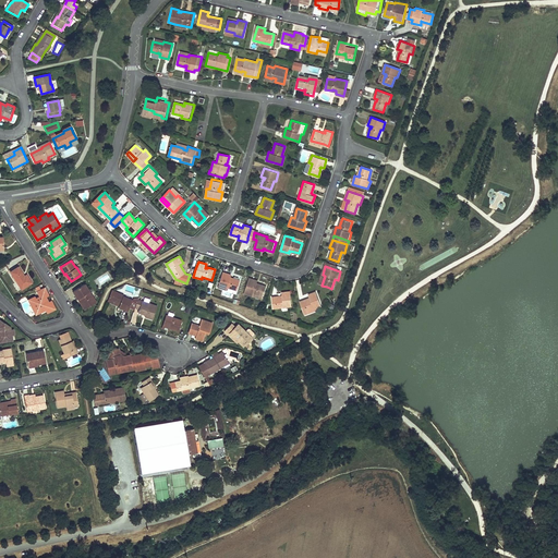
[(24,276),(19,267),(10,273),(22,290),(32,283),(26,275),(24,276)]
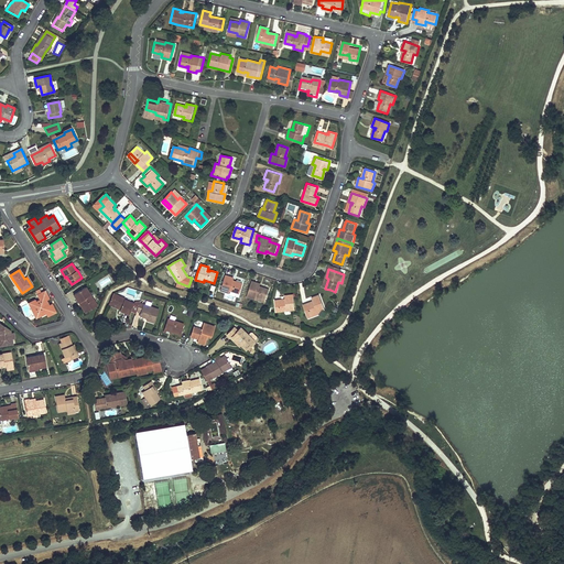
[(239,294),(240,289),(242,284),(235,281),(234,282),(232,282),(234,278),(225,275),(220,291),(228,293),(229,291),(239,294)]
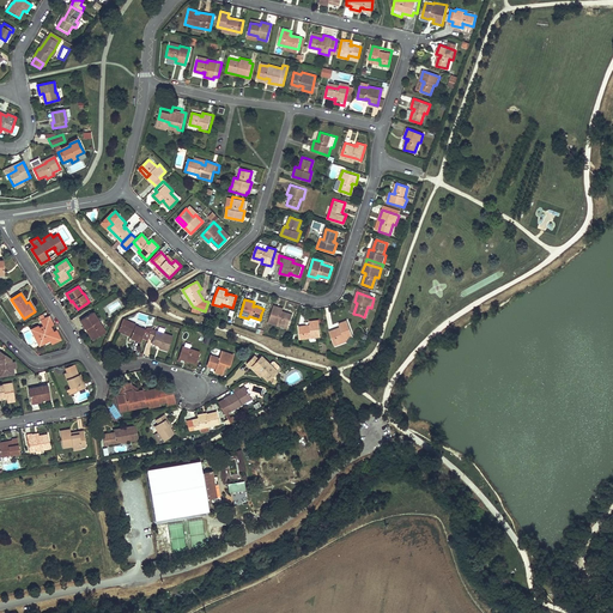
[(290,326),(292,321),(293,315),(285,313),(285,314),(283,313),(284,309),(274,305),(269,322),(278,326),(279,322),(290,326)]
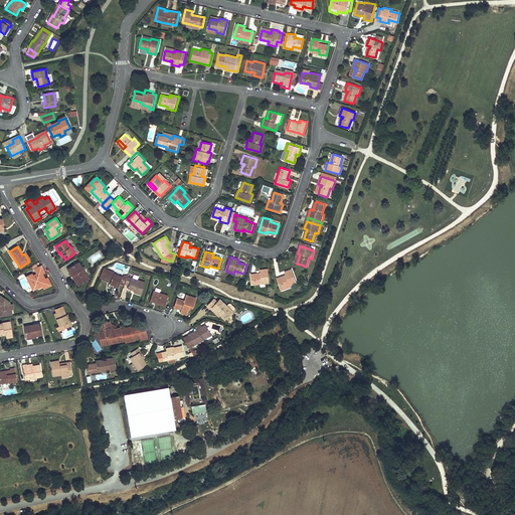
[(79,281),(81,283),(87,280),(84,277),(87,275),(77,262),(66,269),(71,276),(73,275),(74,277),(73,279),(76,284),(79,281)]
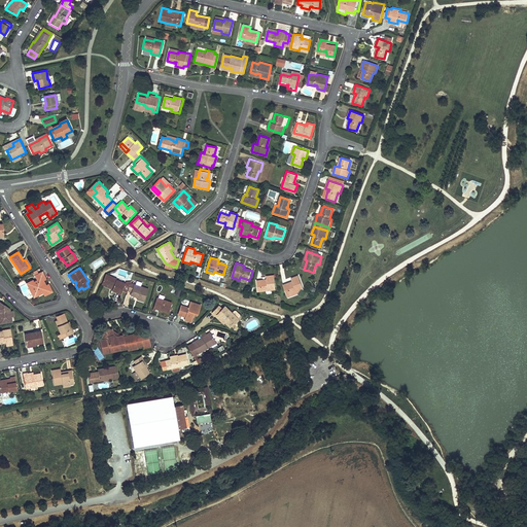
[(31,292),(33,297),(37,295),(36,293),(41,291),(42,293),(44,296),(53,292),(48,284),(45,286),(43,281),(45,279),(42,272),(38,274),(37,270),(33,272),(37,280),(33,282),(33,281),(27,284),(28,287),(30,286),(33,292),(31,292)]
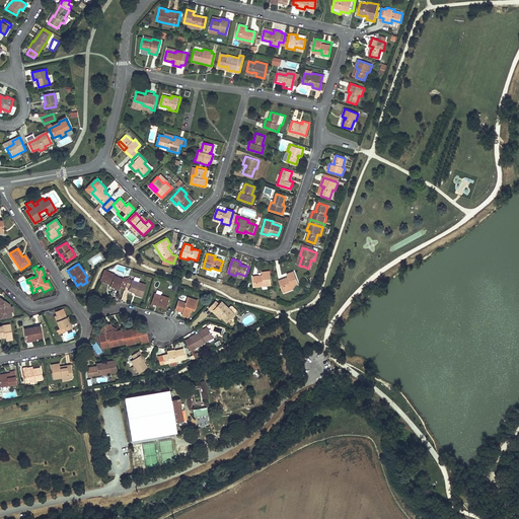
[(110,286),(115,288),(119,290),(123,279),(115,276),(115,275),(105,271),(104,271),(100,279),(112,283),(110,285),(110,286)]
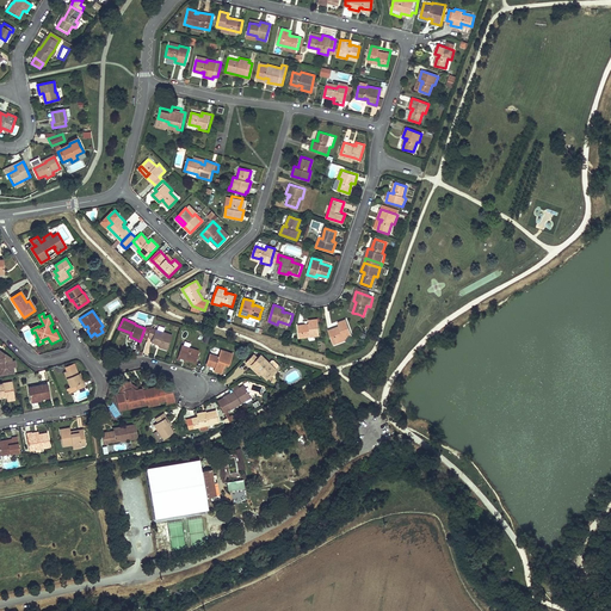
[(307,325),(307,323),(298,325),(300,338),(320,335),(319,319),(309,320),(310,323),(308,323),(308,325),(307,325)]
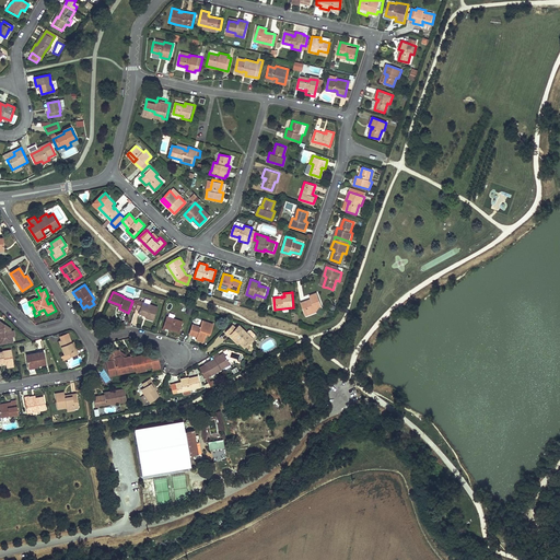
[(310,301),(308,300),(302,303),(305,313),(323,306),(318,293),(311,295),(312,300),(310,300),(311,301),(310,301)]
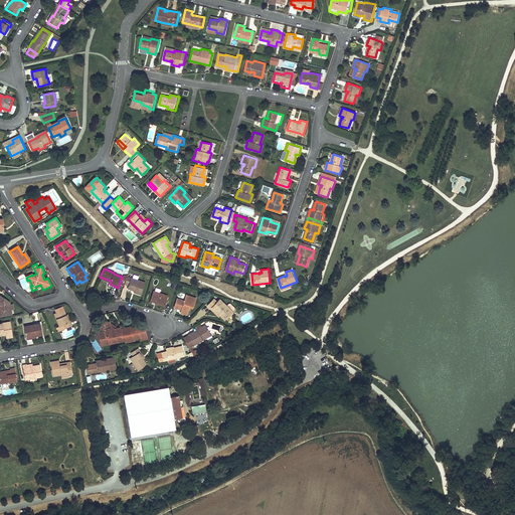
[(128,287),(131,289),(135,290),(134,292),(141,295),(146,282),(128,275),(125,282),(129,284),(128,287)]
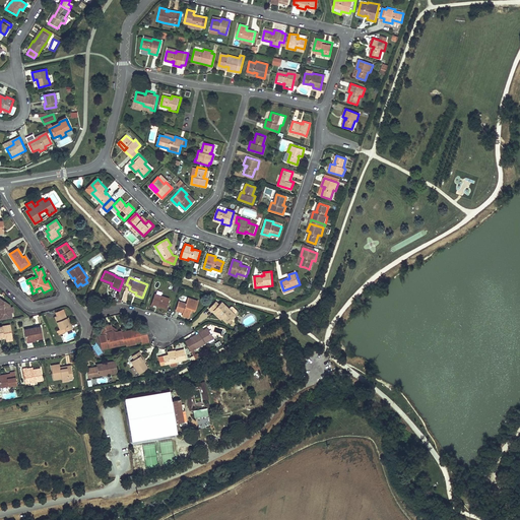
[(154,294),(152,299),(151,304),(157,306),(166,309),(170,299),(154,294)]
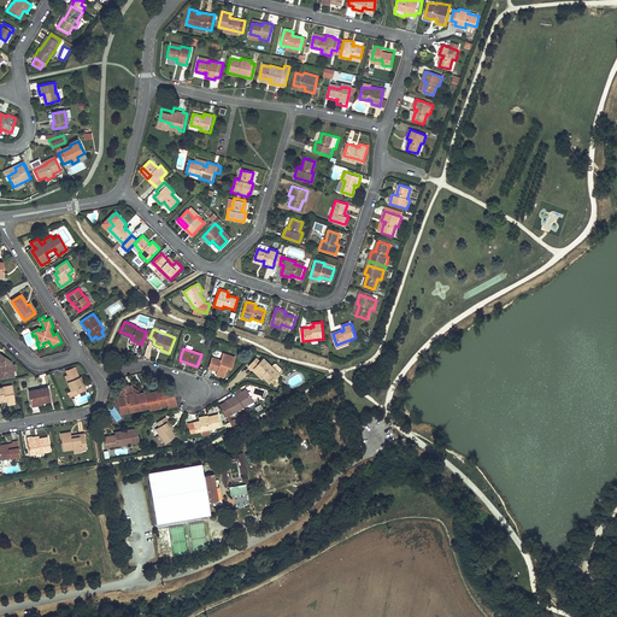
[(218,369),(217,372),(217,375),(224,377),(227,369),(228,366),(231,368),(235,357),(224,353),(222,360),(212,358),(210,366),(218,369)]
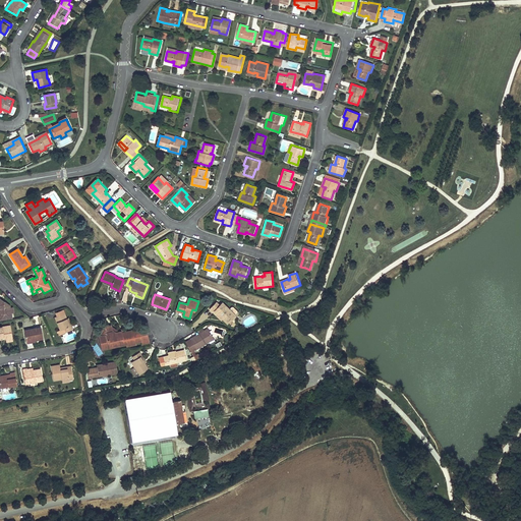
[(0,320),(12,319),(11,313),(13,312),(12,308),(10,308),(10,306),(0,299),(0,320)]
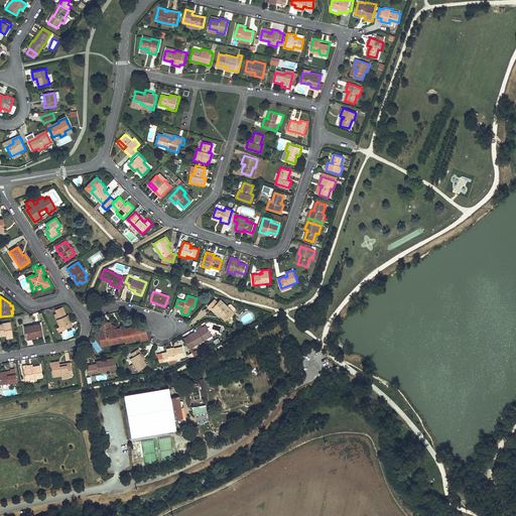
[(208,306),(211,309),(213,308),(221,315),(225,319),(232,311),(219,299),(217,302),(214,299),(211,303),(208,306)]
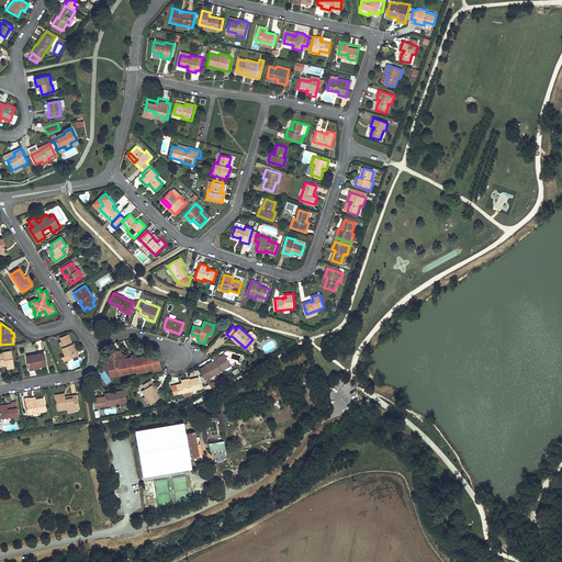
[(232,336),(229,337),(239,346),(240,344),(232,336)]
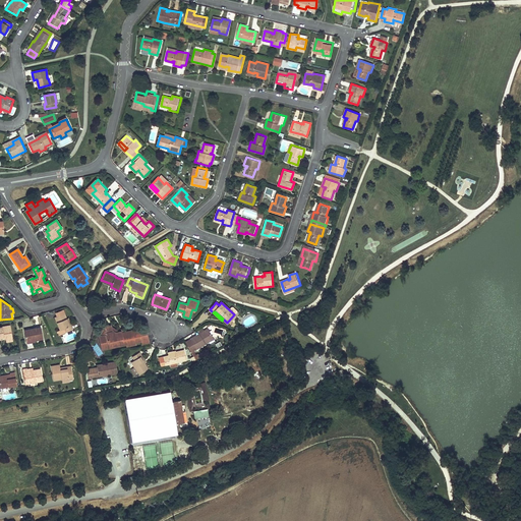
[(58,335),(73,330),(71,326),(69,327),(66,319),(64,313),(56,317),(55,317),(60,331),(57,332),(58,335)]
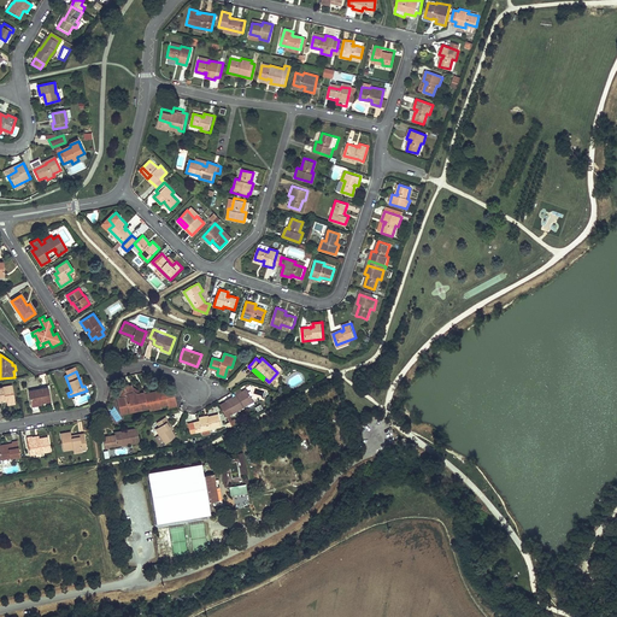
[(15,403),(12,386),(0,387),(0,400),(6,400),(6,401),(7,404),(15,403)]
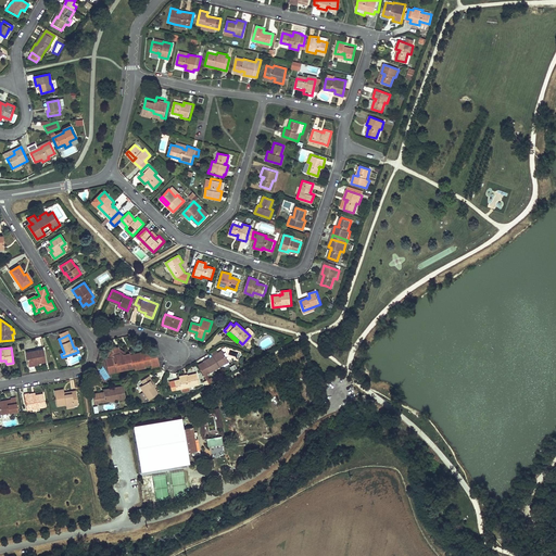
[(125,366),(123,355),(119,352),(118,348),(113,349),(113,350),(110,350),(108,355),(108,358),(106,358),(109,373),(123,369),(123,366),(125,366)]
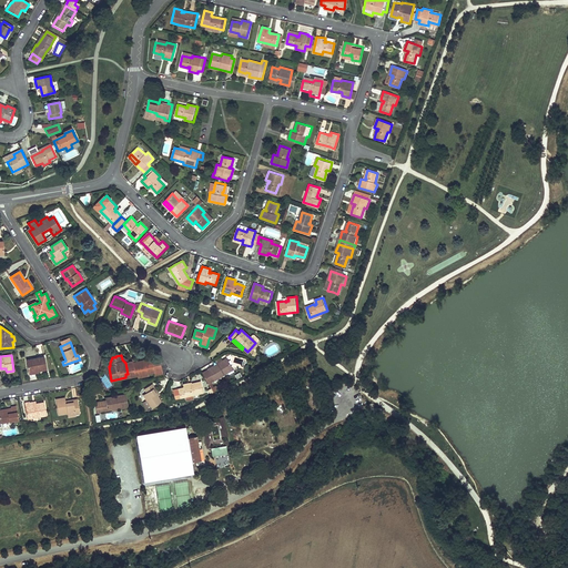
[(47,369),(44,357),(27,361),(29,372),(38,371),(38,372),(47,369)]
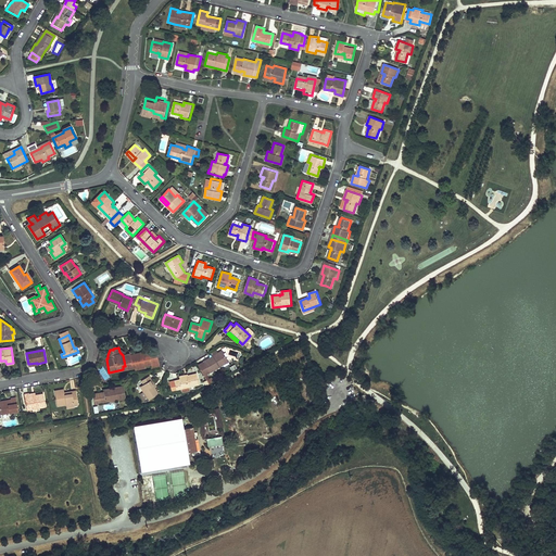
[(227,361),(222,352),(218,354),(216,351),(212,353),(214,356),(204,363),(211,374),(219,368),(218,366),(227,361)]
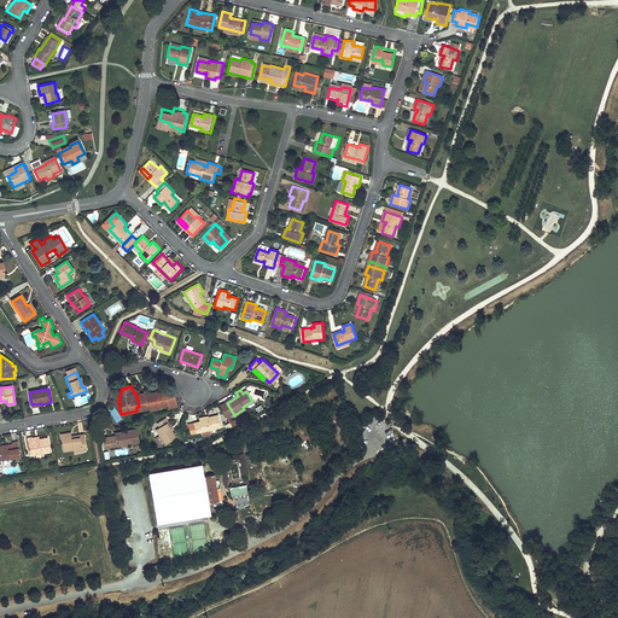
[(151,408),(151,410),(161,408),(161,406),(168,404),(169,410),(179,408),(174,394),(165,395),(164,391),(158,392),(147,395),(147,396),(144,396),(144,394),(138,395),(136,395),(139,407),(140,406),(145,409),(151,408)]
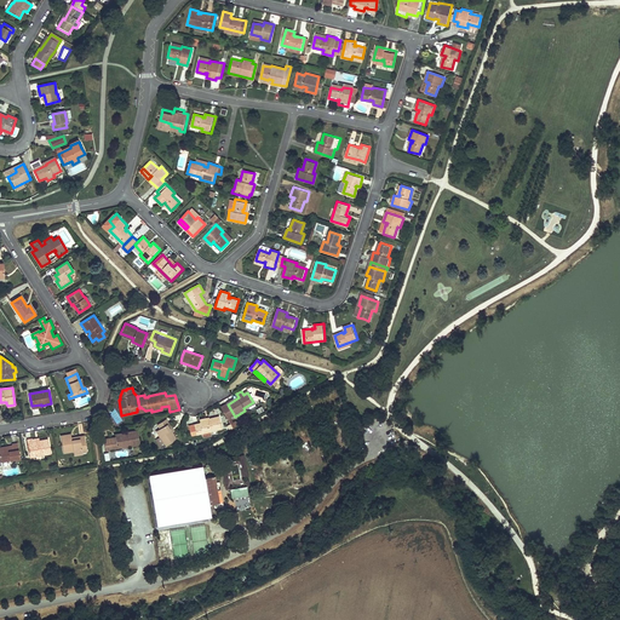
[(235,417),(228,405),(220,408),(228,420),(235,417)]
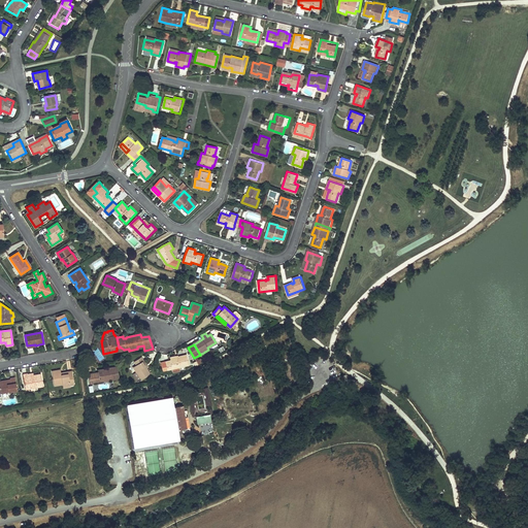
[(165,362),(166,366),(167,371),(172,370),(172,367),(177,366),(177,369),(189,366),(187,356),(176,358),(175,356),(170,358),(170,361),(165,362)]
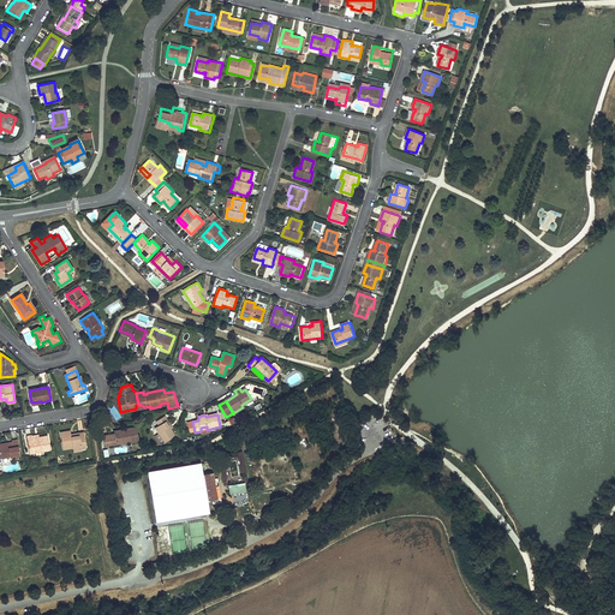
[(165,416),(160,418),(156,422),(160,425),(155,428),(165,442),(174,435),(171,429),(165,422),(167,419),(165,416)]
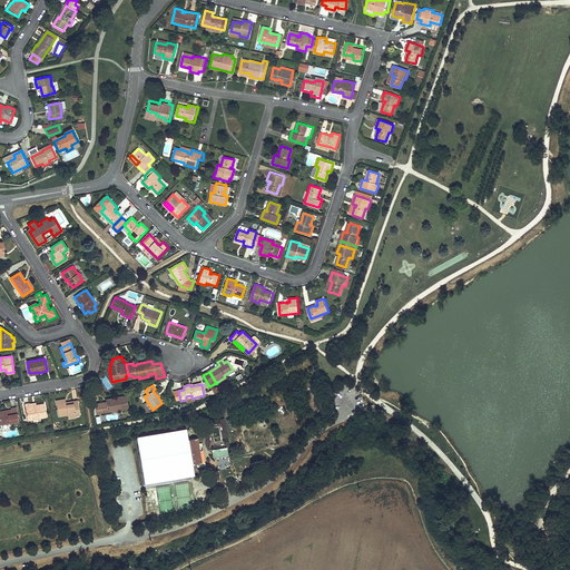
[(107,402),(108,412),(128,409),(127,396),(106,400),(107,402)]
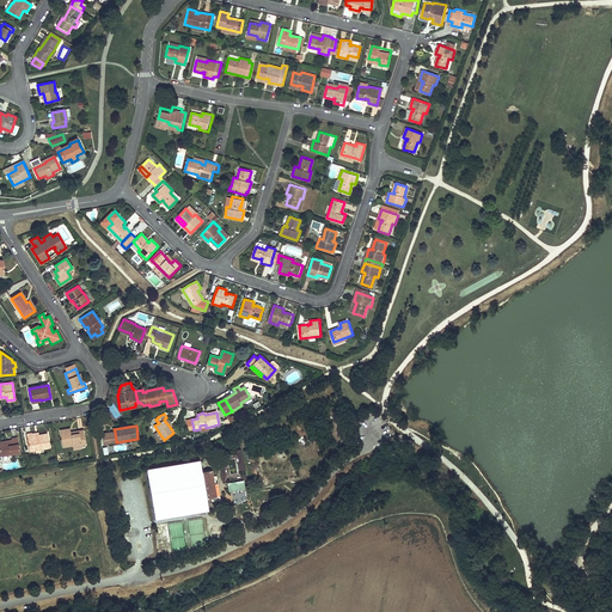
[(59,429),(62,447),(72,446),(72,447),(80,446),(85,445),(83,429),(69,432),(69,428),(59,429)]
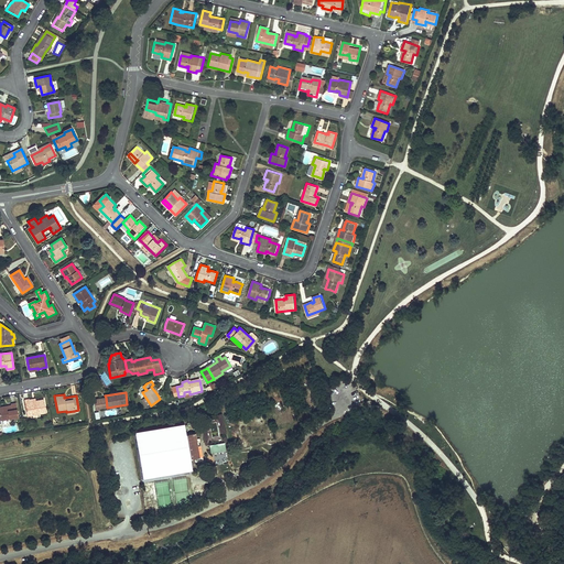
[(23,400),(26,415),(32,415),(32,413),(38,413),(45,411),(43,399),(35,400),(28,401),(28,399),(23,400)]
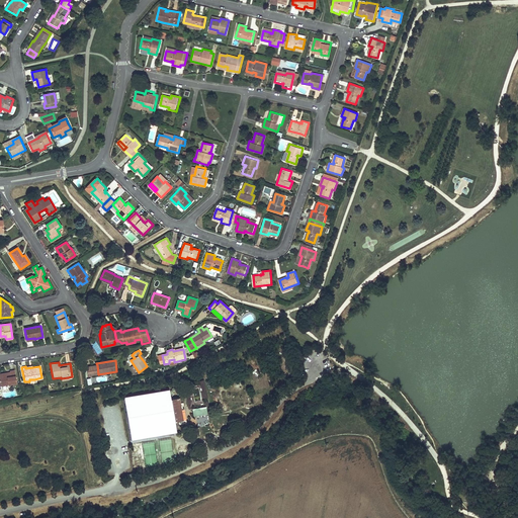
[(7,377),(6,374),(0,375),(0,385),(16,383),(14,370),(10,371),(10,372),(10,376),(7,377)]
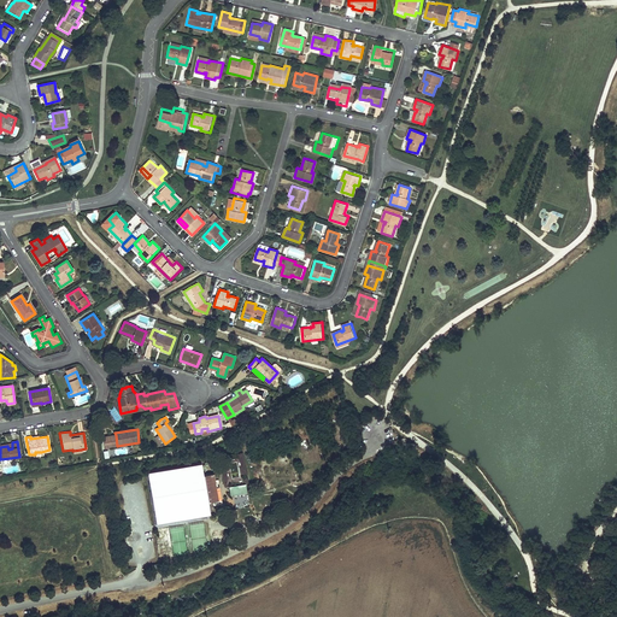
[(304,471),(311,470),(306,451),(299,453),(304,471)]
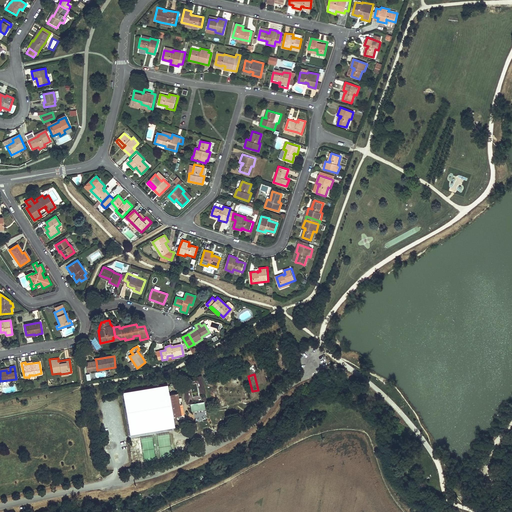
[(175,429),(173,418),(181,417),(177,394),(169,395),(167,384),(123,391),(131,437),(175,429)]
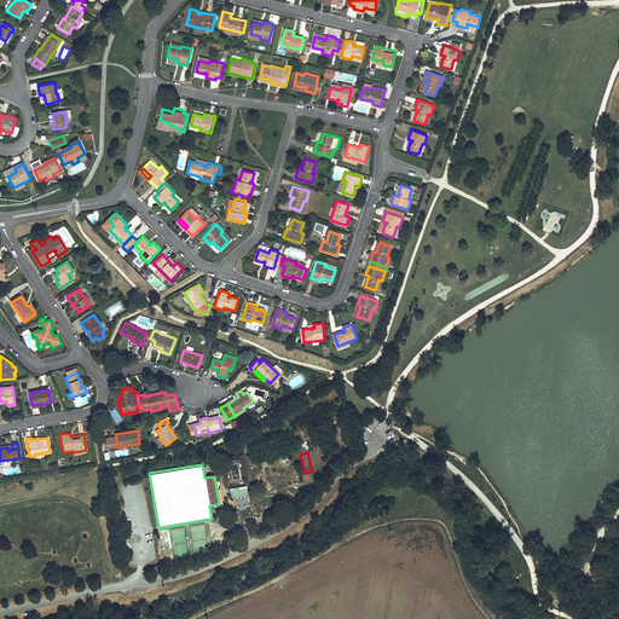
All buildings are outlined.
